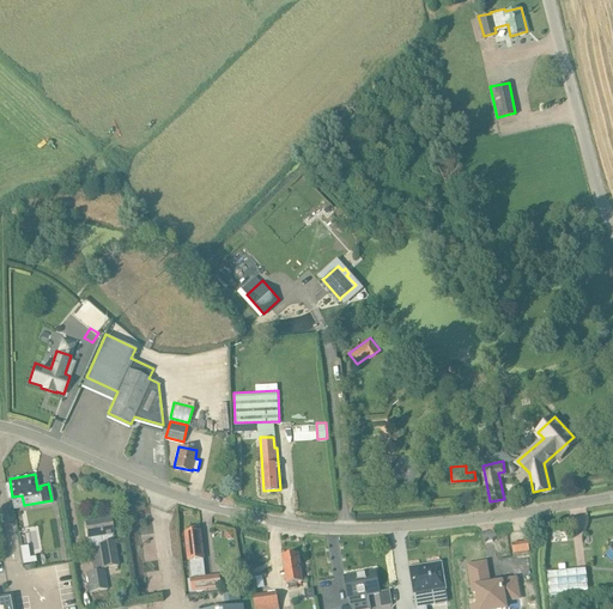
[(119,564),(110,516),(85,519),(87,536),(89,536),(90,544),(98,543),(102,567),(119,564)]
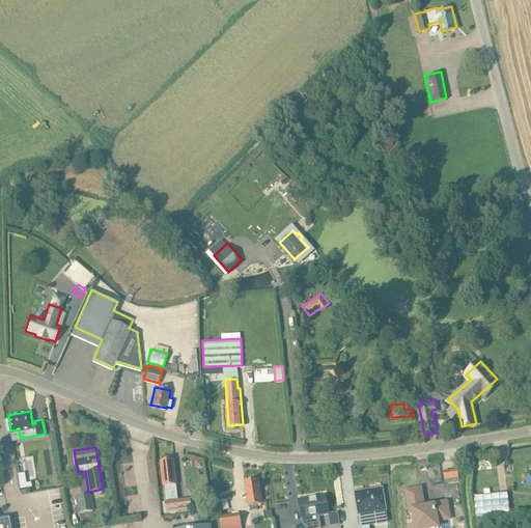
[(179,509),(178,498),(174,459),(161,460),(165,500),(163,501),(164,510),(179,509)]
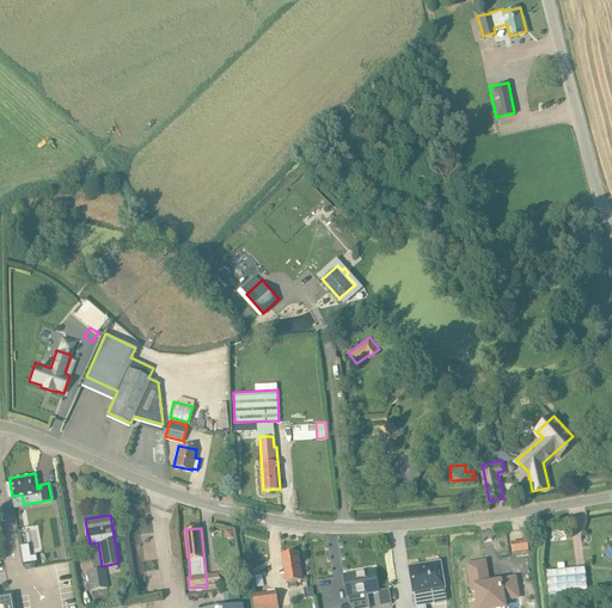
[(528,547),(527,539),(512,540),(513,550),(528,547)]
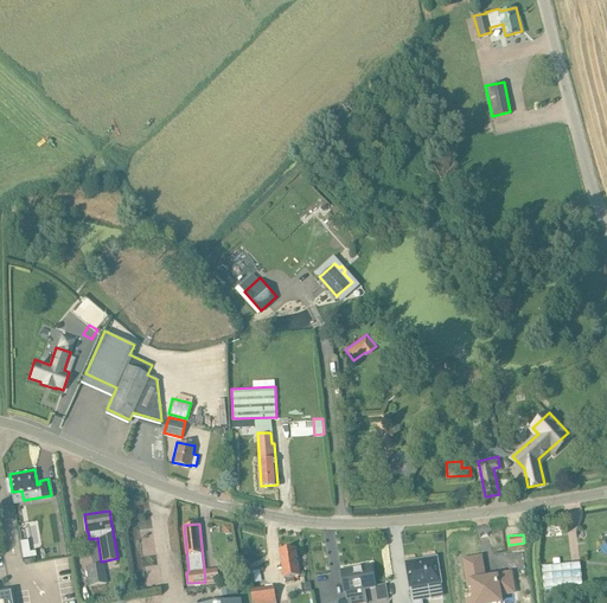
[(29,550),(27,539),(20,540),(23,556),(36,555),(34,550),(29,550)]
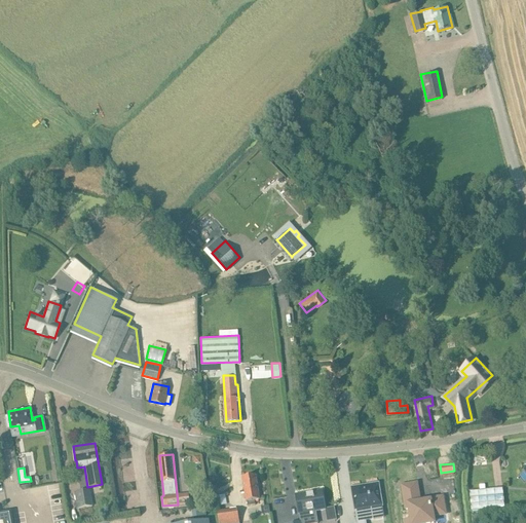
[(242,475),(245,485),(248,505),(256,502),(256,498),(260,497),(256,473),(242,475)]
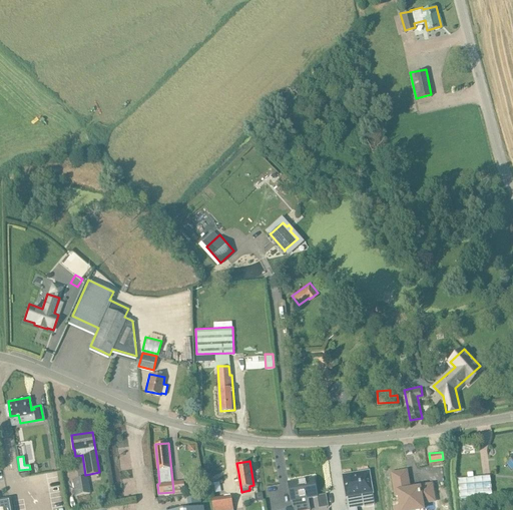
[(407,476),(401,476),(403,488),(408,487),(408,482),(419,480),(417,463),(405,465),(407,476)]
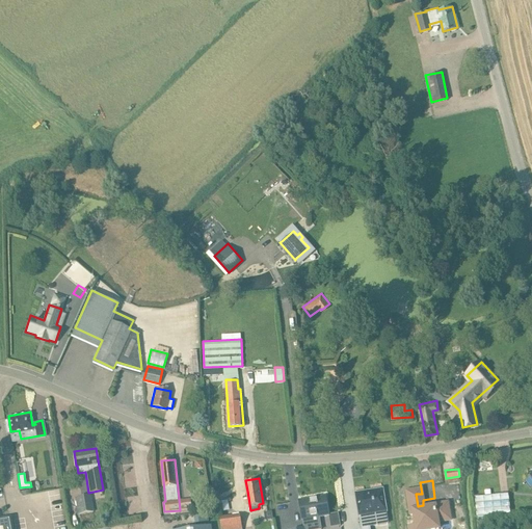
[(458,481),(433,484),(435,497),(460,494),(458,481)]
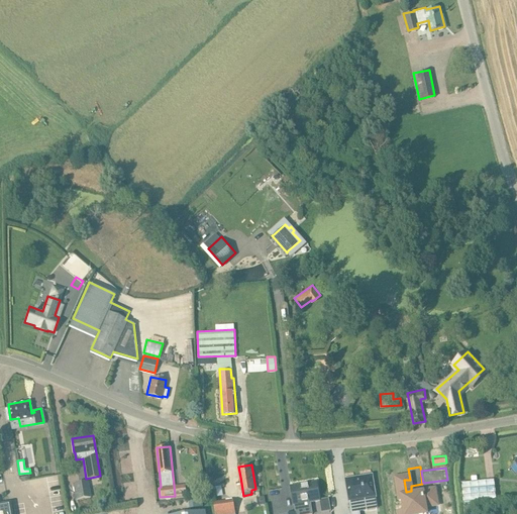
[(351,513),(360,513),(359,509),(368,508),(366,498),(377,496),(373,472),(344,477),(348,501),(349,500),(351,513)]
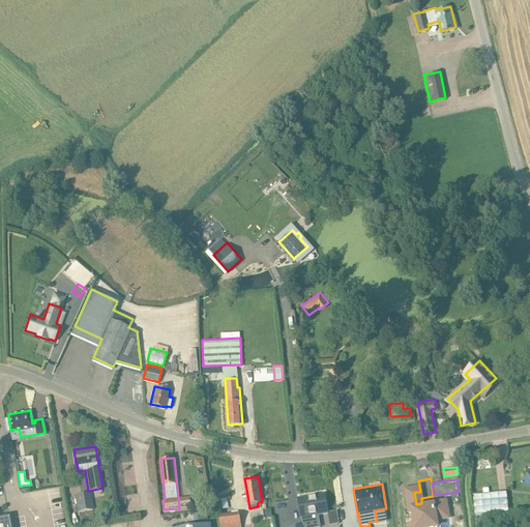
[(506,490),(473,493),(475,513),(508,509),(506,490)]
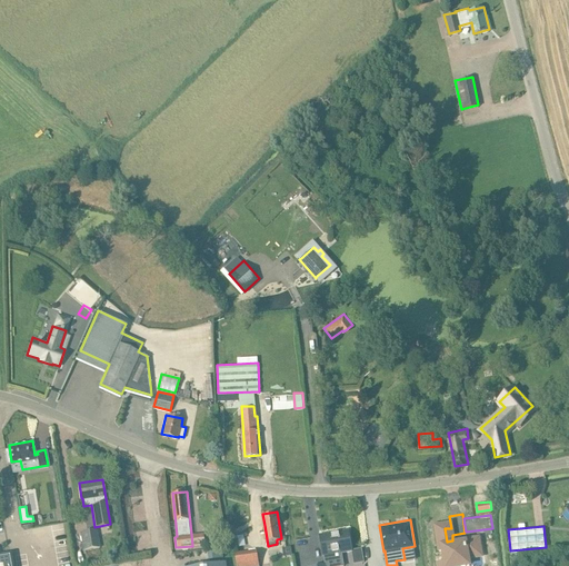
[(97,527),(80,532),(83,549),(100,546),(97,527)]
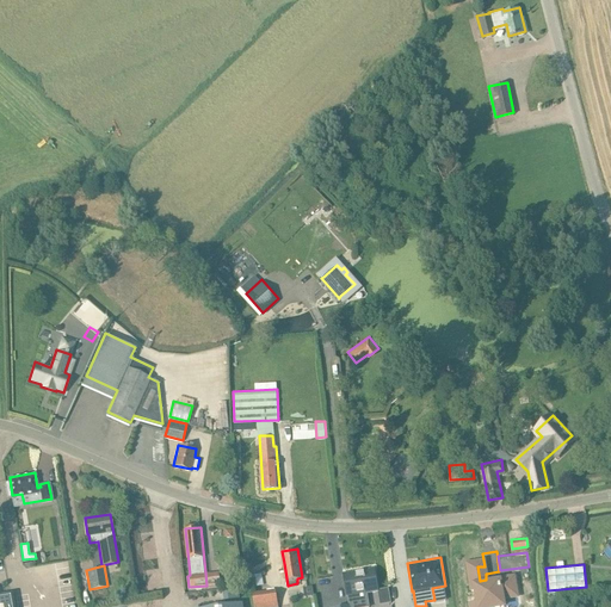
[(375,567),(344,573),(347,593),(378,588),(375,567)]
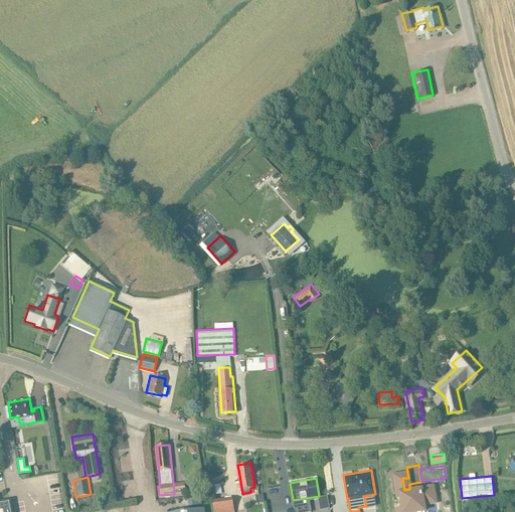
[(220,482),(211,484),(212,493),(217,492),(222,492),(220,482)]
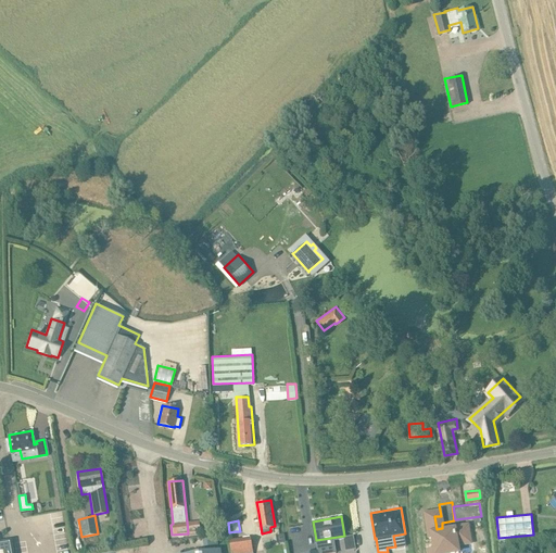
[(354,533),(344,536),(345,549),(356,547),(354,533)]
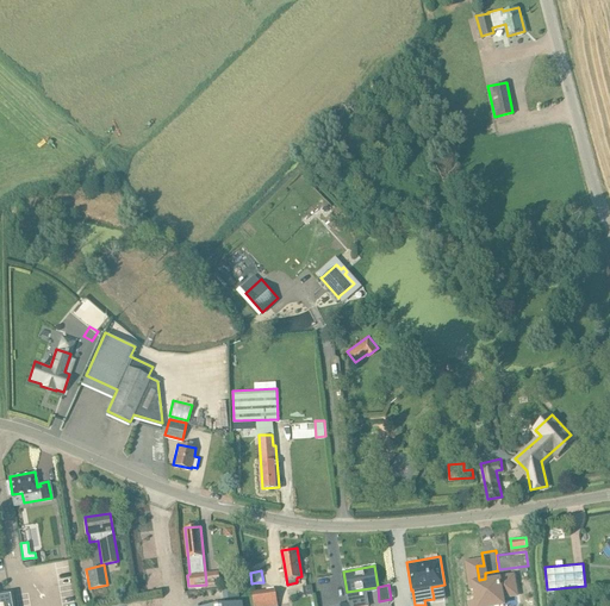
[(238,586),(223,587),(223,591),(224,598),(240,595),(238,588),(238,586)]
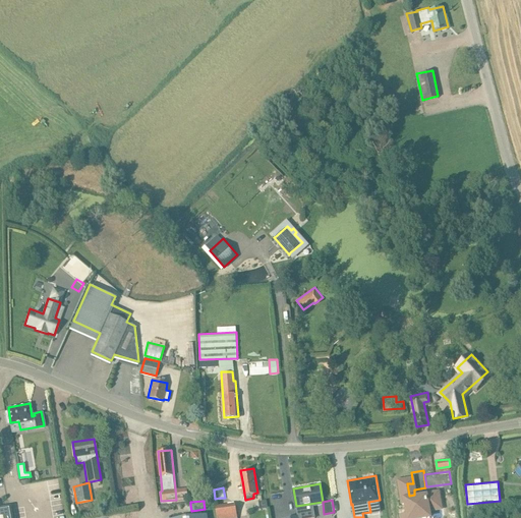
[(216,507),(217,517),(237,517),(235,503),(217,506),(216,507)]
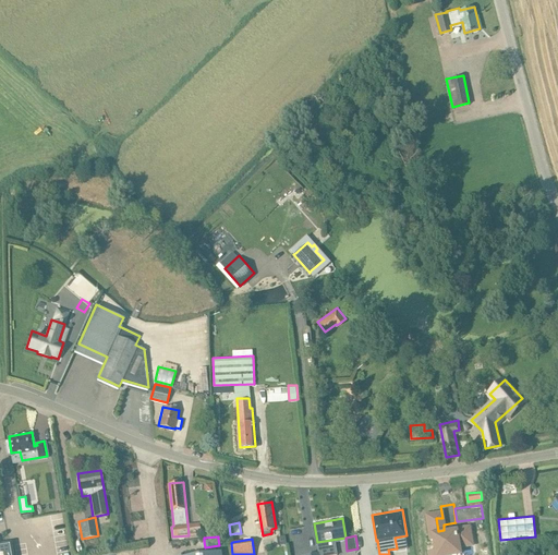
[(512,540),(502,542),(505,554),(514,553),(512,540)]
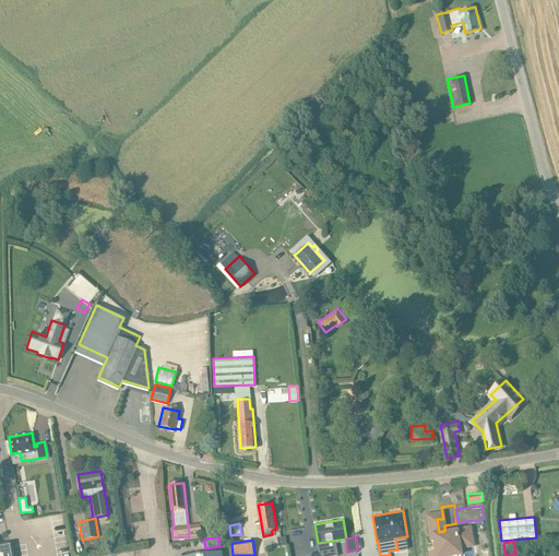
[(0,555),(13,555),(11,542),(0,543),(0,555)]
